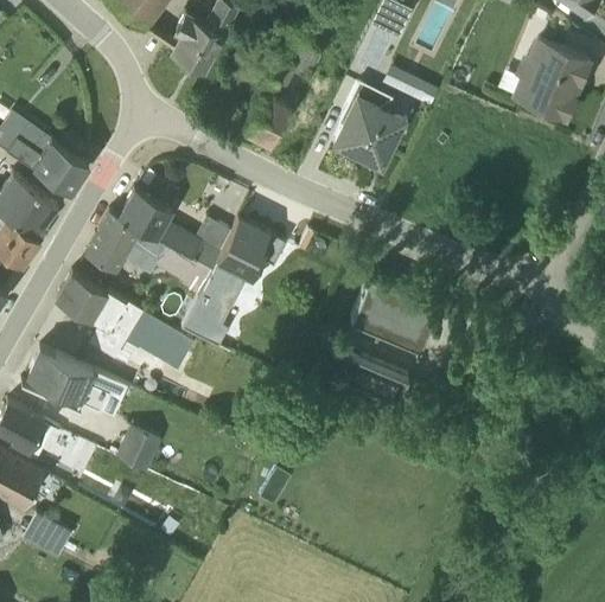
[(104,0),(144,29),(167,0),(104,0)]
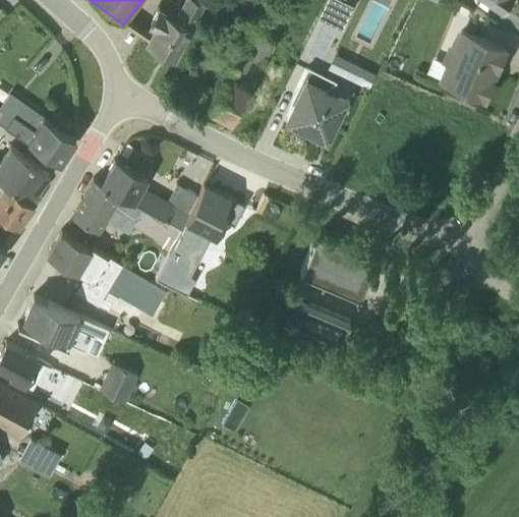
[(150,45),(150,46),(162,53),(162,51),(175,58),(205,4),(197,0),(184,0),(175,18),(166,13),(167,11),(159,7),(148,27),(155,31),(148,44),(150,45)]
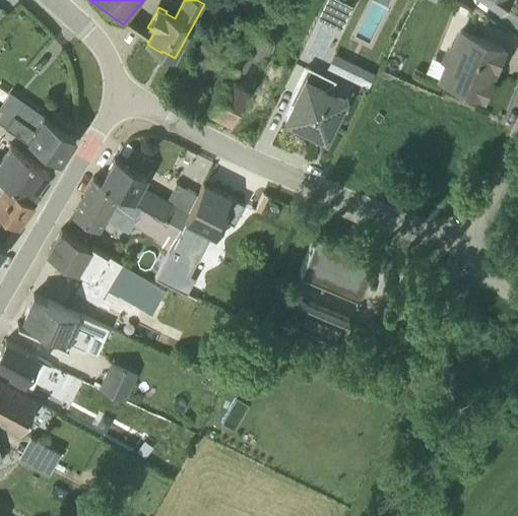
[(339,0),(328,0),(320,23),(319,22),(316,30),(328,35),(327,39),(335,42),(332,49),(336,51),(352,5),(339,0)]
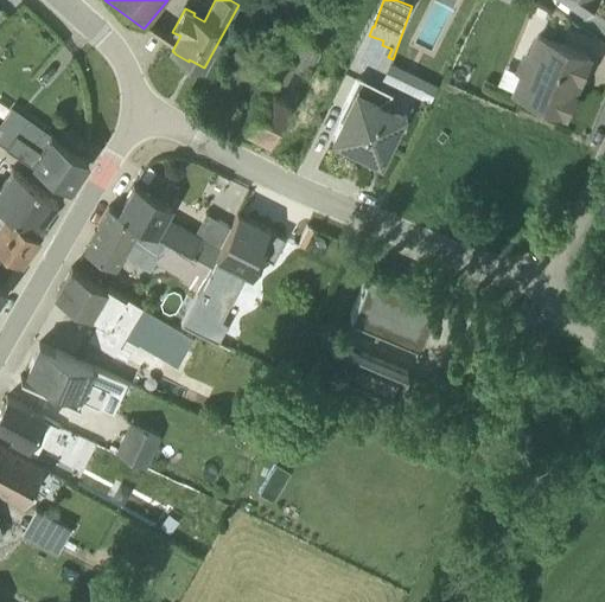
[(491,0),(500,13),(520,1),(518,0),(491,0)]
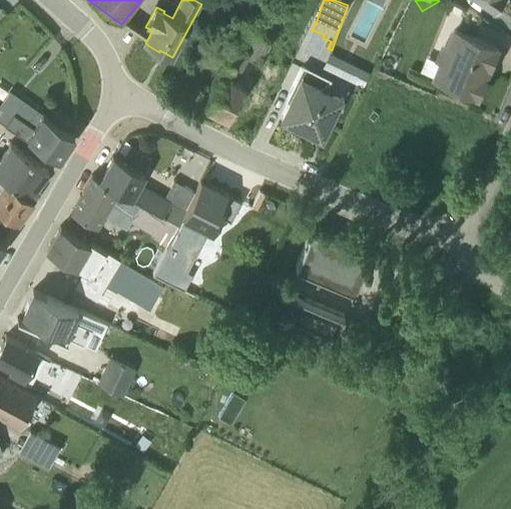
[(476,0),(497,14),(506,0),(476,0)]
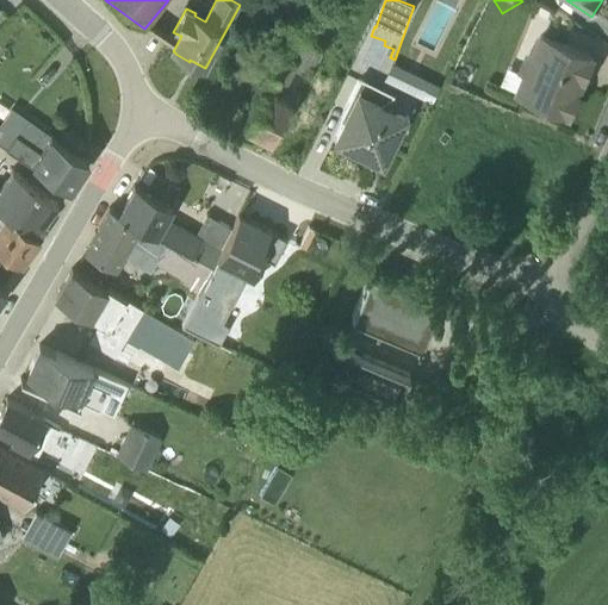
[(328,47),(298,30),(281,61),(314,76),(328,47)]
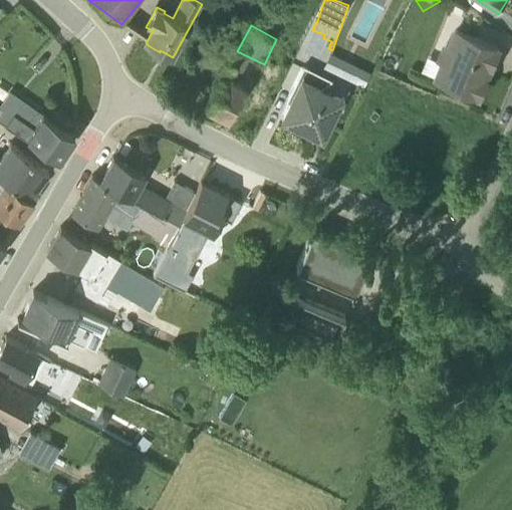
[(502,50),(455,31),(448,47),(444,45),(437,62),(429,59),(423,74),(436,79),(435,81),(481,100),(489,81),(486,80),(490,68),(494,70),(502,50)]
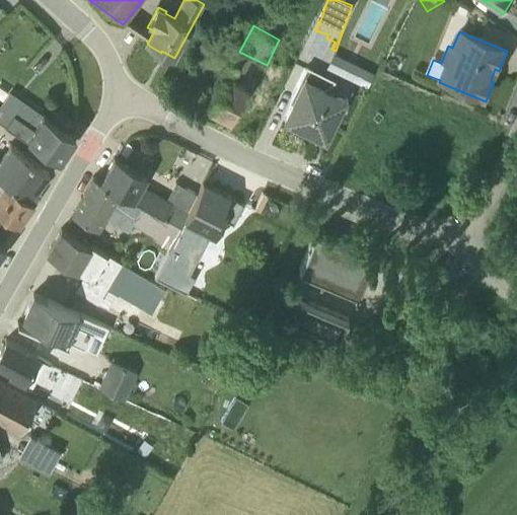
[(252,59),(239,52),(209,111),(231,123),(248,89),(240,84),(252,59)]
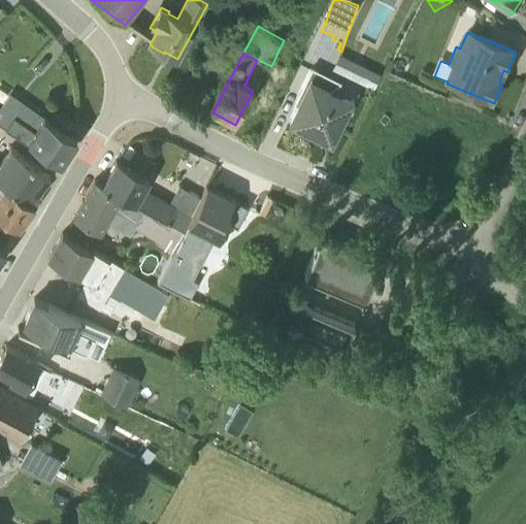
[(382,77),(341,58),(334,72),(374,92),(382,77)]
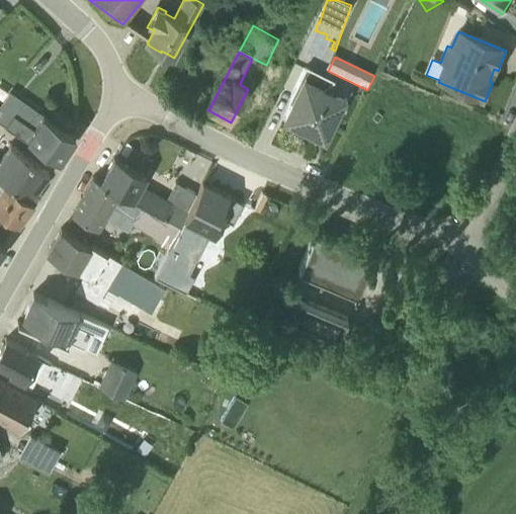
[(327,90),(336,83),(307,69),(289,105),(290,106),(284,122),(294,127),(293,131),(316,145),(319,140),(325,143),(339,117),(342,116),(345,113),(347,107),(347,103),(348,100),(327,90)]
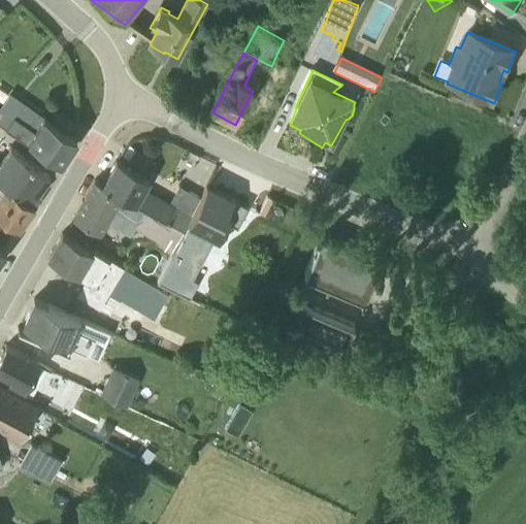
[(0,127),(61,166),(77,141),(70,136),(76,127),(60,116),(53,125),(10,97),(0,111),(0,127)]
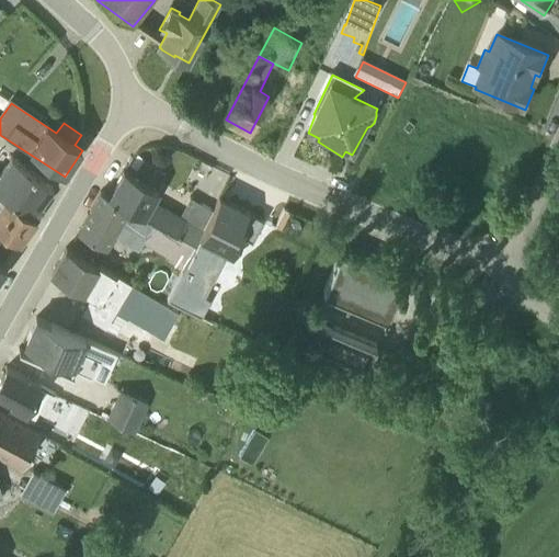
[(0,193),(37,222),(46,209),(43,206),(54,190),(12,159),(0,175),(0,193)]
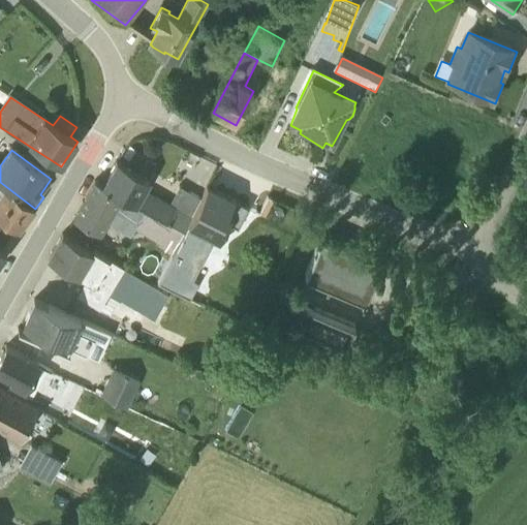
[(185,234),(202,201),(189,194),(179,212),(144,193),(150,182),(118,164),(104,188),(185,234)]
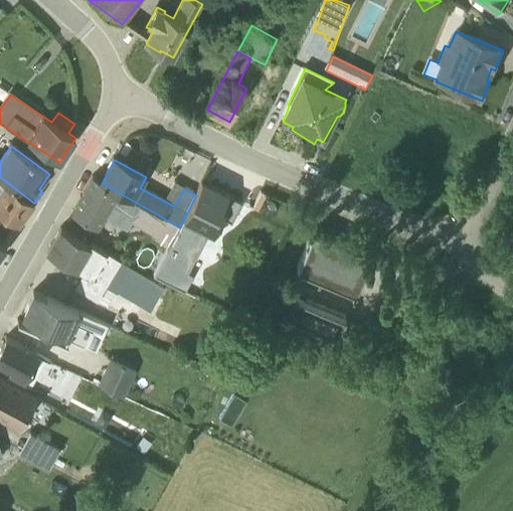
[(0,212),(18,225),(34,203),(0,178),(0,212)]
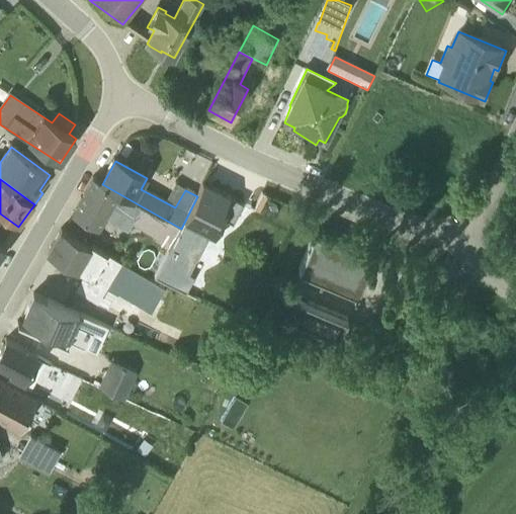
[(155,244),(169,252),(181,229),(102,184),(94,180),(74,218),(99,234),(113,209),(131,220),(129,225),(157,241),(155,244)]
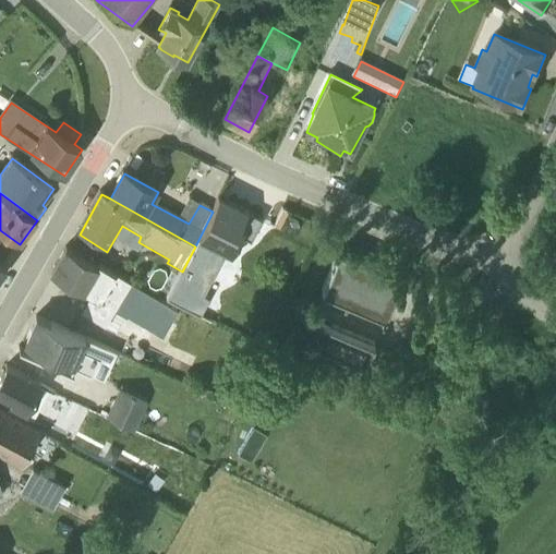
[(244,241),(252,244),(263,223),(263,221),(219,200),(167,302),(203,321),(214,299),(191,287),(195,278),(208,285),(221,260),(219,259),(221,253),(233,259),(244,241)]
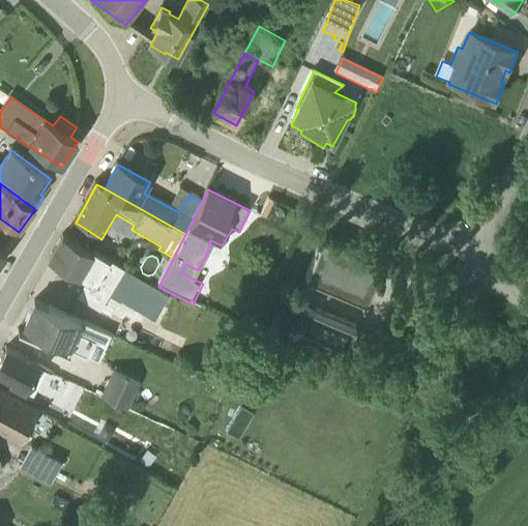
[(126,305),(168,329),(180,307),(170,300),(170,299),(94,254),(92,255),(64,238),(50,261),(80,282),(82,281),(86,284),(79,299),(100,313),(101,313),(111,318),(114,313),(120,315),(126,305)]
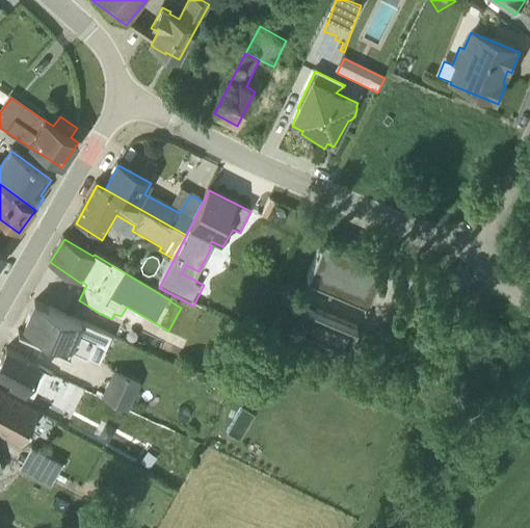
[(324,241),(308,281),(368,307),(385,267),(324,241)]
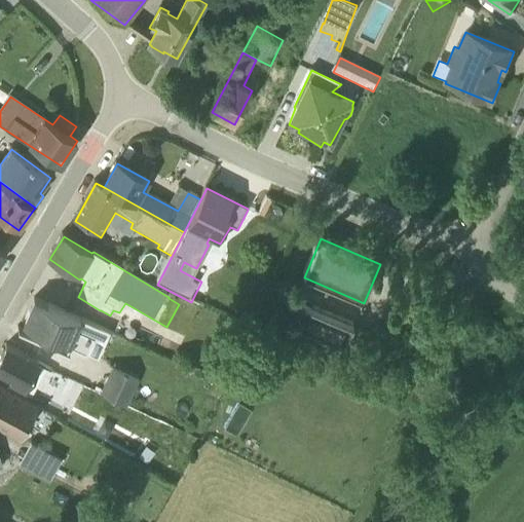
[(68,348),(86,357),(94,340),(78,333),(83,322),(36,301),(35,301),(25,327),(37,333),(34,338),(66,352),(68,348)]
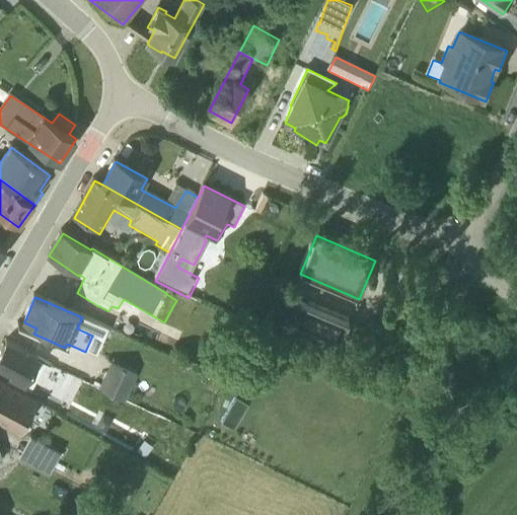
[(300,302),(291,322),(340,344),(349,322),(300,302)]
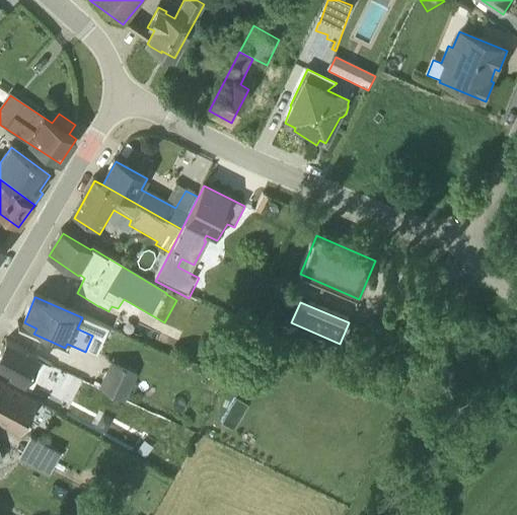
[(7,344),(0,356),(0,369),(10,375),(8,379),(25,388),(26,387),(33,391),(47,368),(39,363),(40,361),(7,344)]
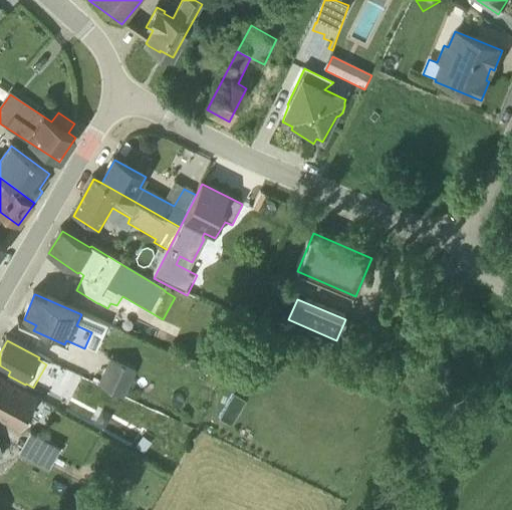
[(99,386),(126,398),(139,370),(111,358),(99,386)]
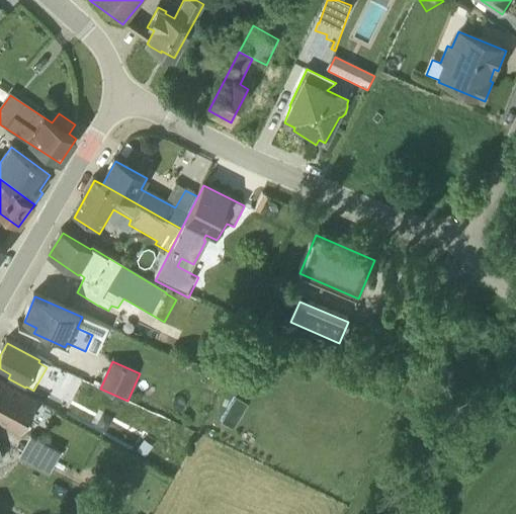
[(0,423),(20,436),(37,404),(0,383),(0,423)]
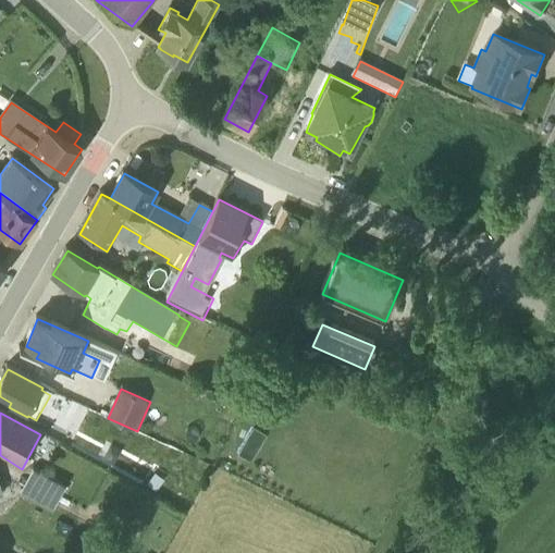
[(34,470),(22,493),(53,511),(66,488),(34,470)]
